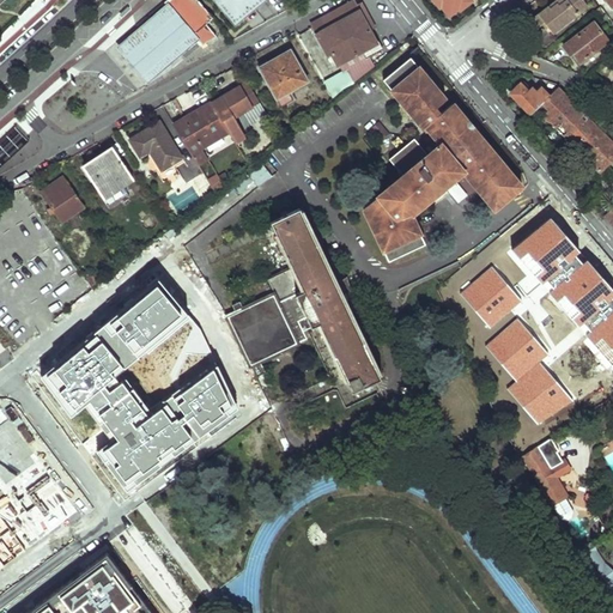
[(195,0),(165,0),(163,2),(165,6),(196,43),(200,47),(216,38),(204,25),(212,19),(195,0)]
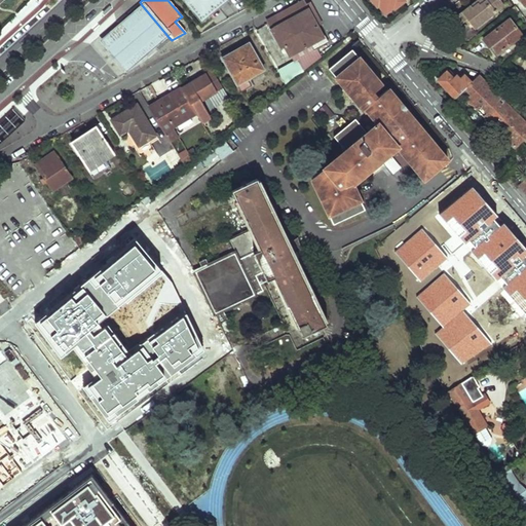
[(181,0),(201,23),(218,8),(215,4),(220,0),(223,0),(225,2),(227,0),(181,0)]
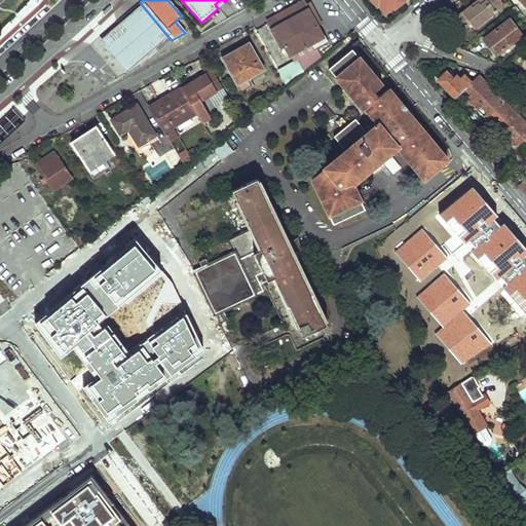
[(326,34),(325,35),(314,19),(316,17),(305,0),(301,0),(275,15),(276,17),(272,20),(291,53),(312,42),(316,47),(330,40),(326,34)]
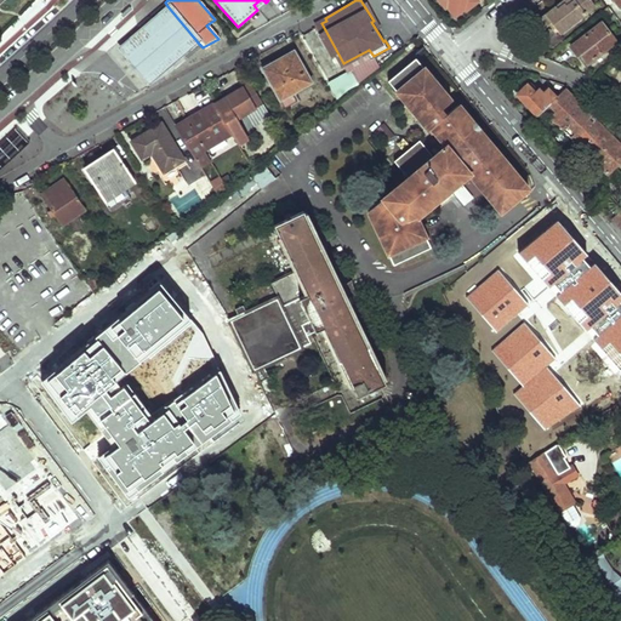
[(444,0),(455,13),(471,0),(444,0)]
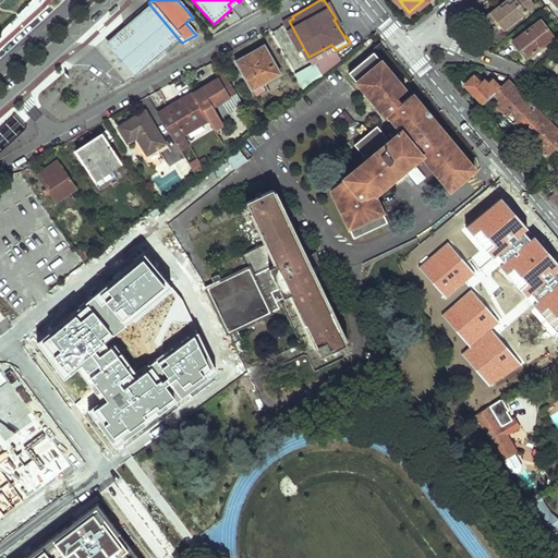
[(530,0),(508,0),(481,22),(498,44),(508,35),(504,31),(535,5),(530,0)]
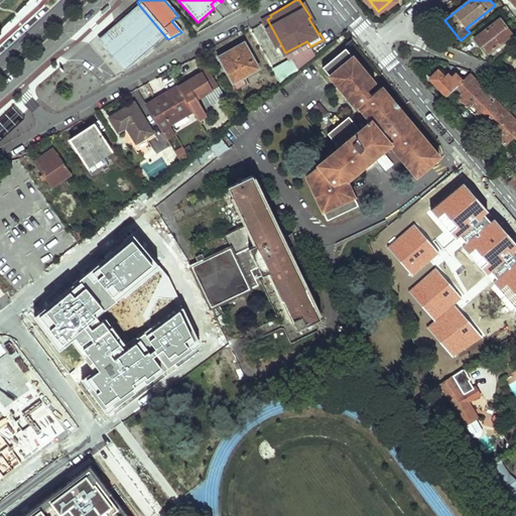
[(165,36),(139,5),(97,40),(124,72),(165,36)]
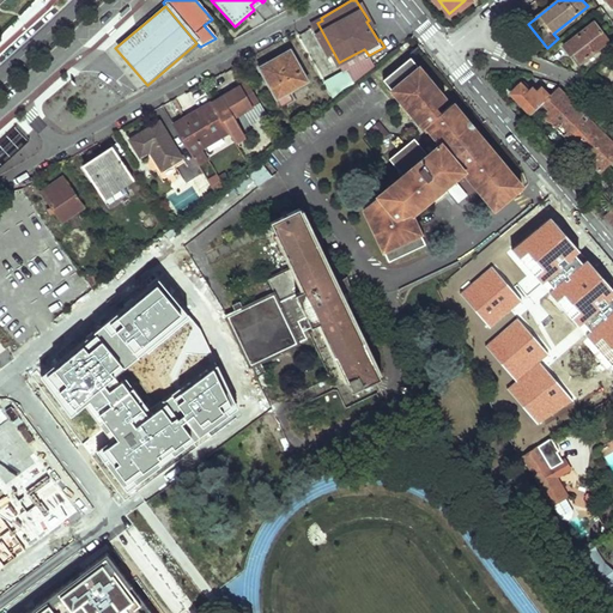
[(595,22),(563,44),(570,54),(574,52),(581,61),(608,40),(595,22)]
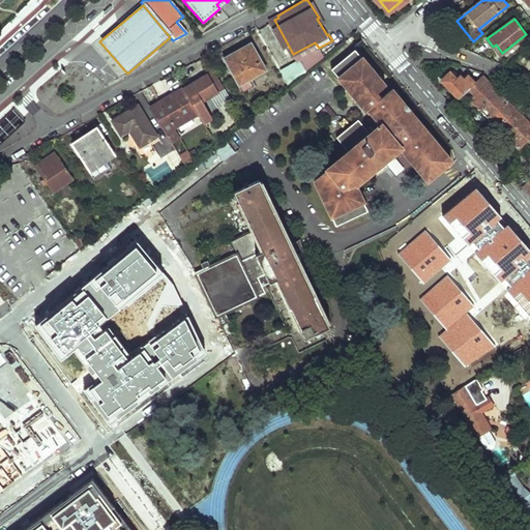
[(332,40),(319,48),(323,55),(334,46),(332,40)]
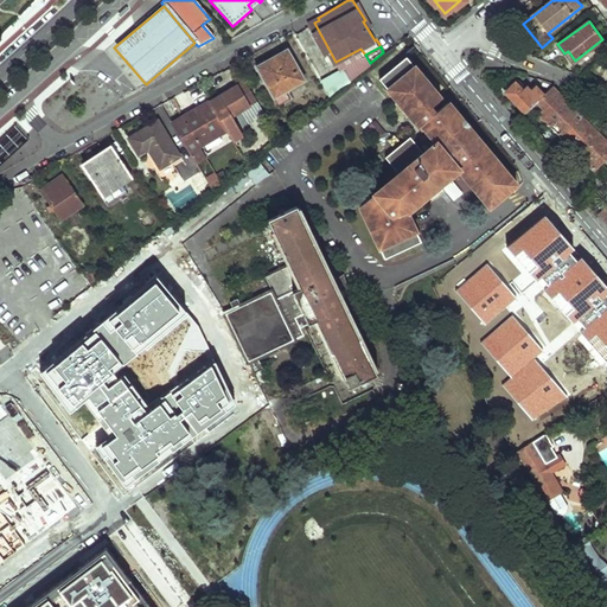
[(288,49),(257,65),(274,96),(305,78),(288,49)]
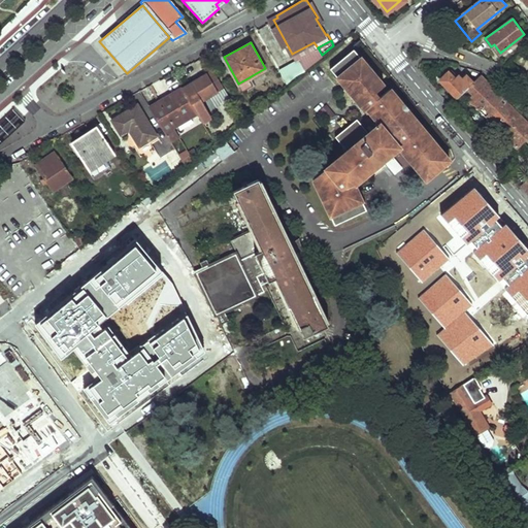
[(365,201),(355,185),(399,149),(426,183),(453,160),(392,87),(380,96),(375,92),(386,83),(361,55),(358,56),(353,48),(330,68),(367,117),(369,116),(375,123),(366,131),(357,120),(334,137),(343,149),(309,179),(334,224),(365,209),(362,203),(365,201)]
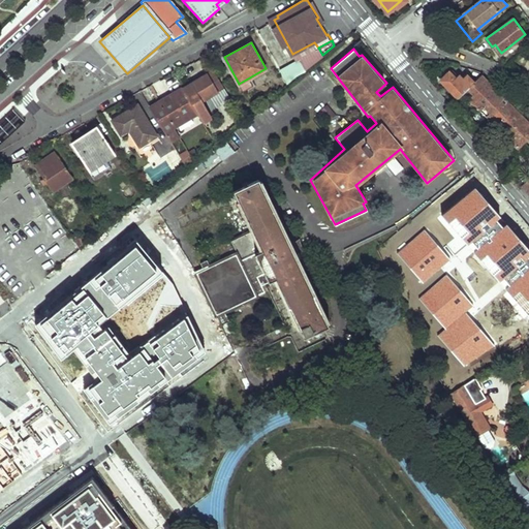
[(296,60),(280,68),(287,82),(302,71),(296,60)]
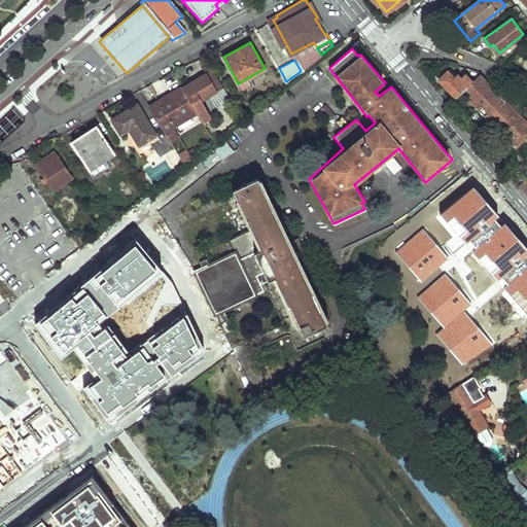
[(223,88),(213,69),(191,82),(202,101),(223,88)]
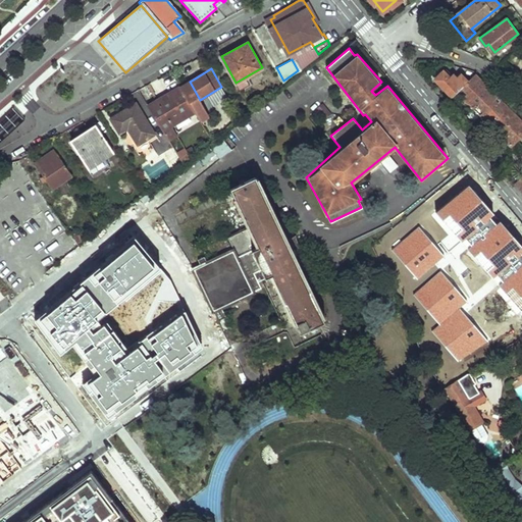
[(441,70),(433,79),(453,96),(458,91),(468,81),(461,74),(457,79),(451,73),(450,73),(446,69),(442,71),(441,70)]
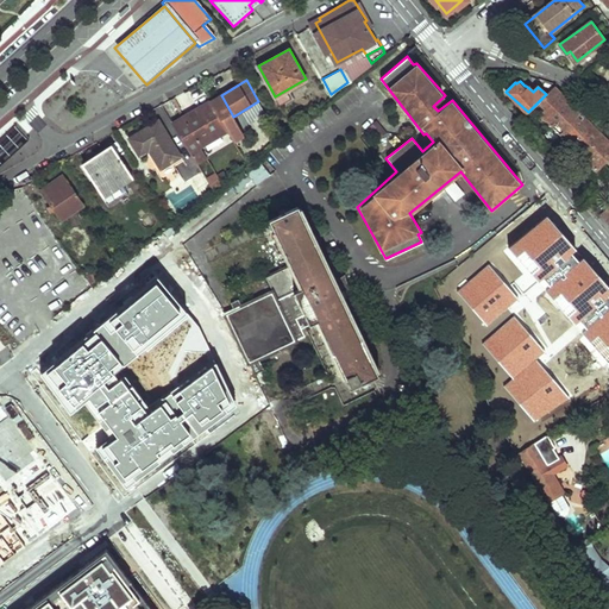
[(594,124),(554,86),(546,94),(534,106),(573,145),(594,124)]
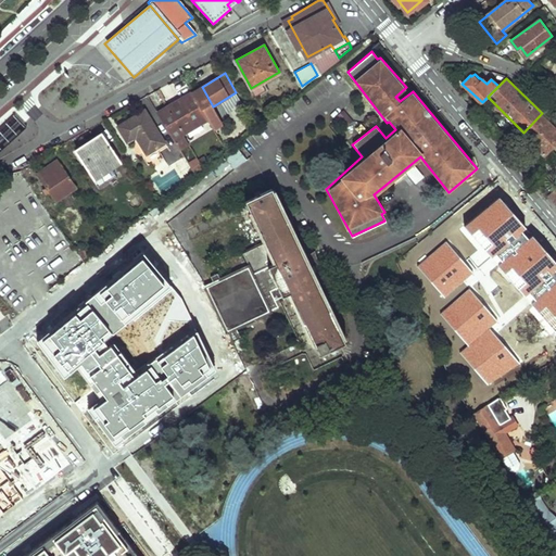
[(213,106),(202,87),(192,92),(207,119),(214,129),(223,124),(213,106)]
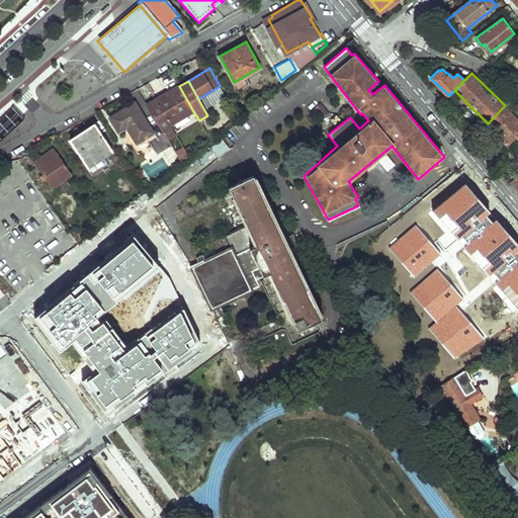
[(193,111),(179,86),(147,105),(162,130),(169,124),(193,111)]
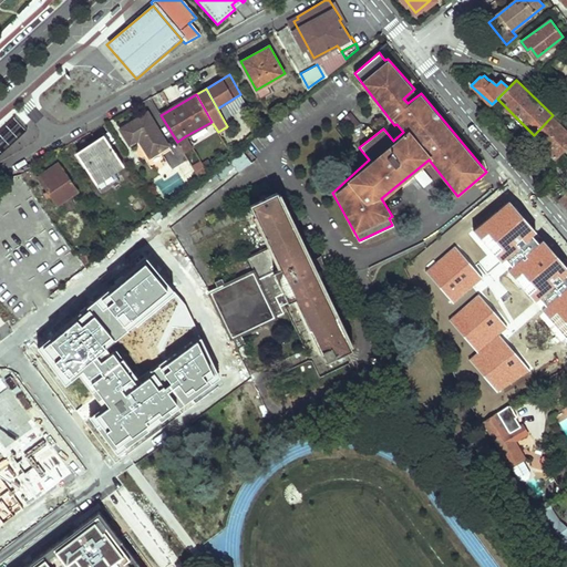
[(241,99),(228,103),(232,112),(245,106),(241,99)]
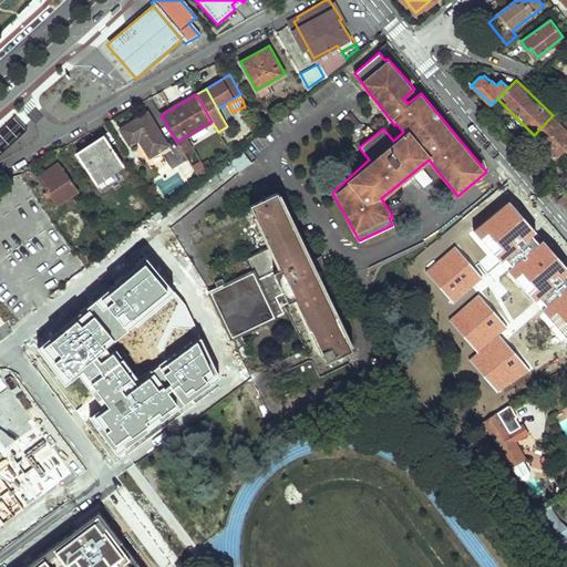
[(147,111),(120,129),(131,145),(136,142),(138,141),(150,158),(169,145),(147,111)]
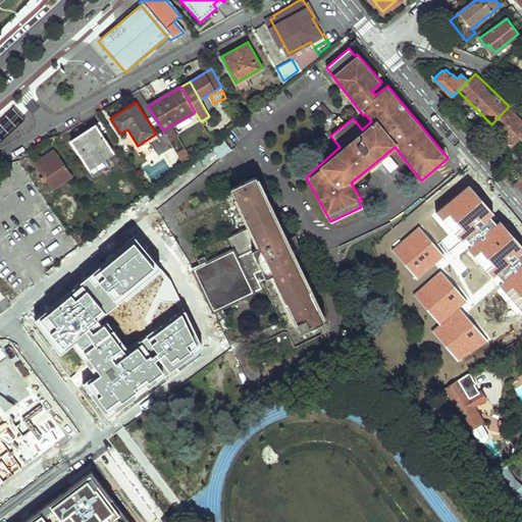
[(315,109),(323,120),(331,114),(323,103),(315,109)]
